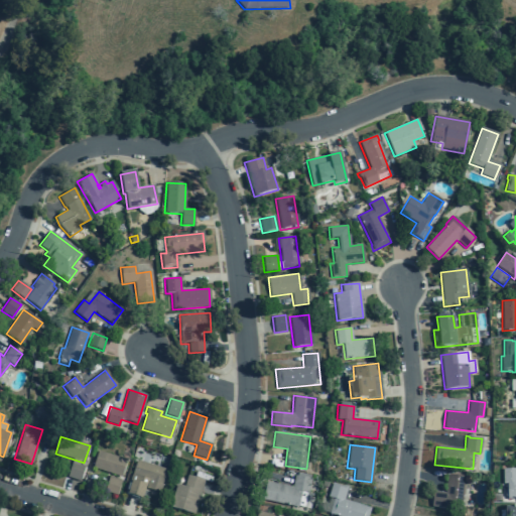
[(121,477),(126,460),(98,450),(92,468),(121,477)]
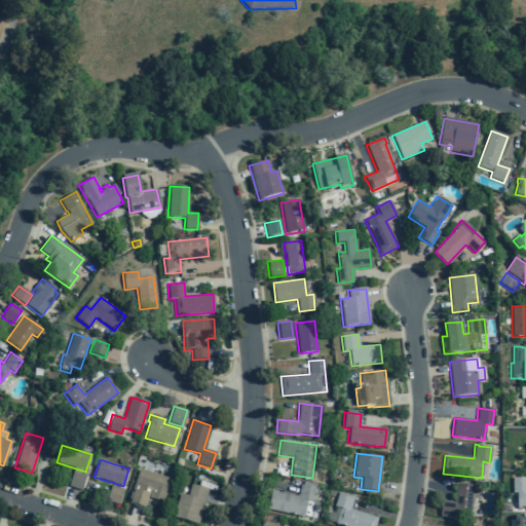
[(161,501),(168,479),(139,468),(133,489),(134,489),(129,504),(144,509),(148,497),(161,501)]
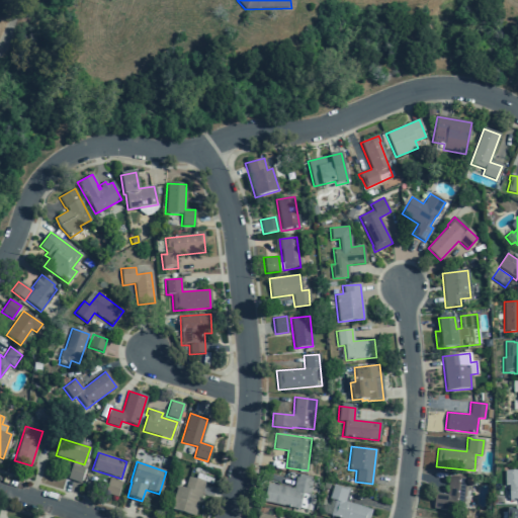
[(517,470),(504,471),(504,486),(508,486),(509,501),(517,501),(517,470)]
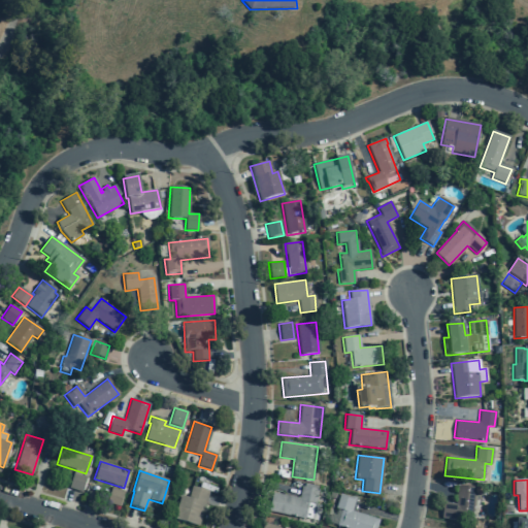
[(188,498),(180,496),(173,519),(198,527),(208,492),(191,486),(188,498)]
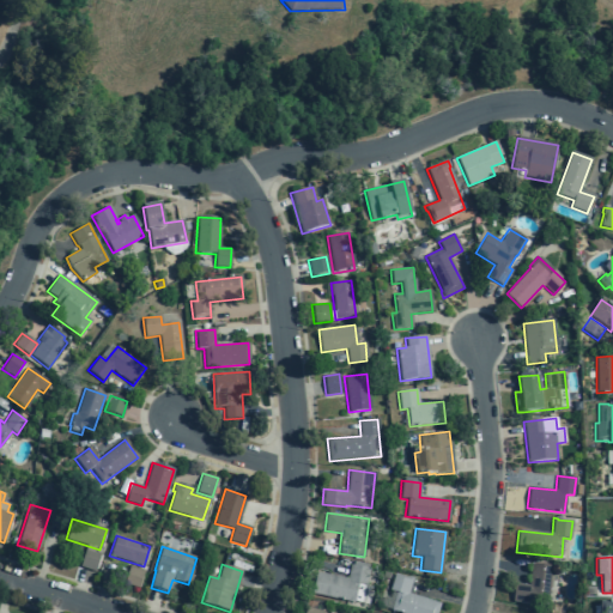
[(514,583),(513,602),(547,606),(551,566),(530,564),(528,586),(514,583)]
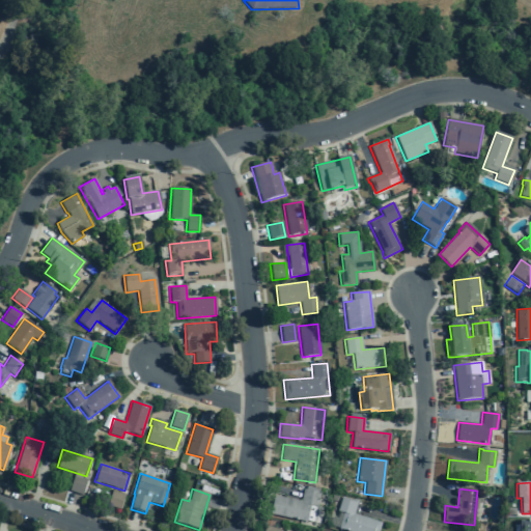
[(323,506),(317,505),(319,493),(303,490),(300,501),(274,496),(270,514),(319,525),(323,506)]
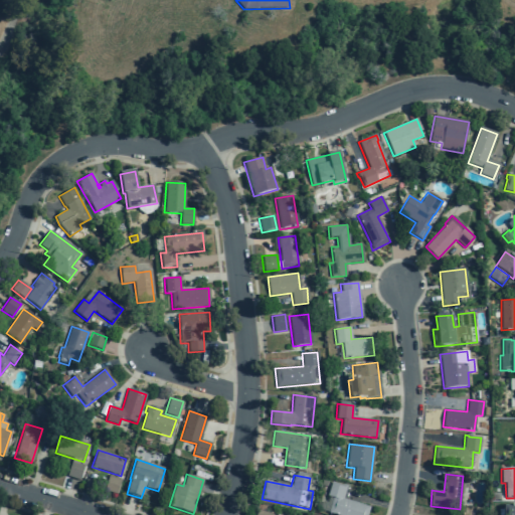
[(108,476),(121,480),(116,495),(104,491),(108,476)]
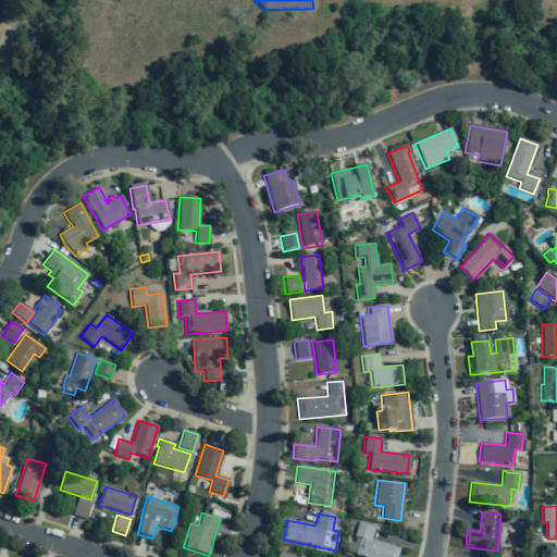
[(374,527),(358,521),(348,553),(361,556),(396,556),(399,548),(370,540),(374,527)]
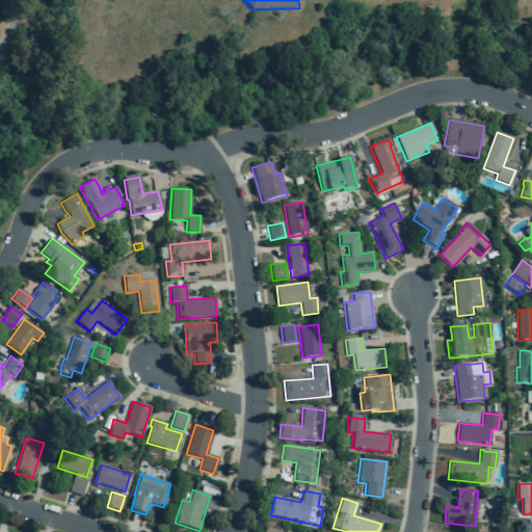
[(531,531),(531,523),(521,524),(521,531),(531,531)]
